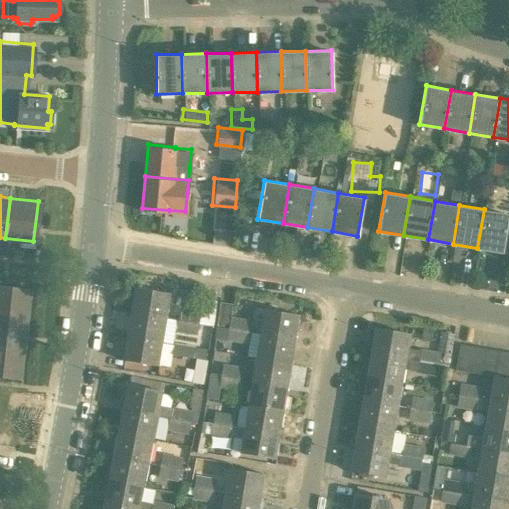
[(508,213),(484,209),(477,248),(502,252),(508,214),(508,213)]
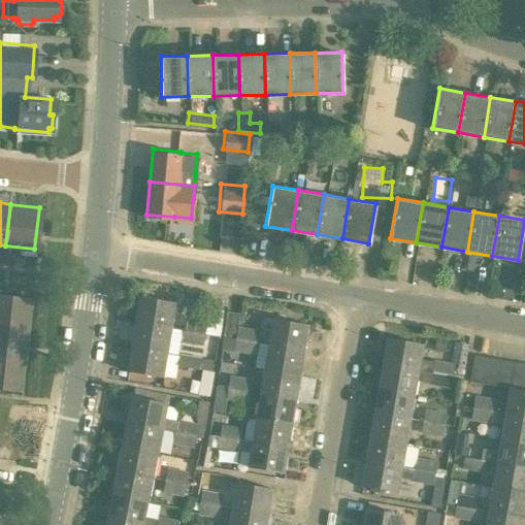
[(0,323),(27,327),(30,297),(0,293),(0,323)]
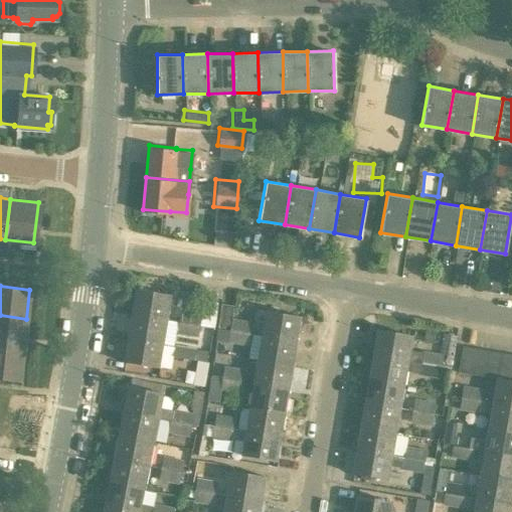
[(137,287),(132,311),(168,317),(172,293),(137,287)]
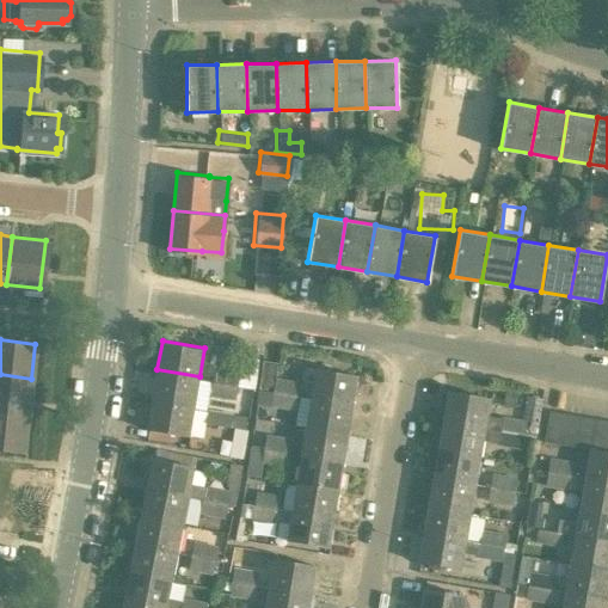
[(213,367),(210,379),(251,386),(256,357),(239,355),(237,370),(213,367)]
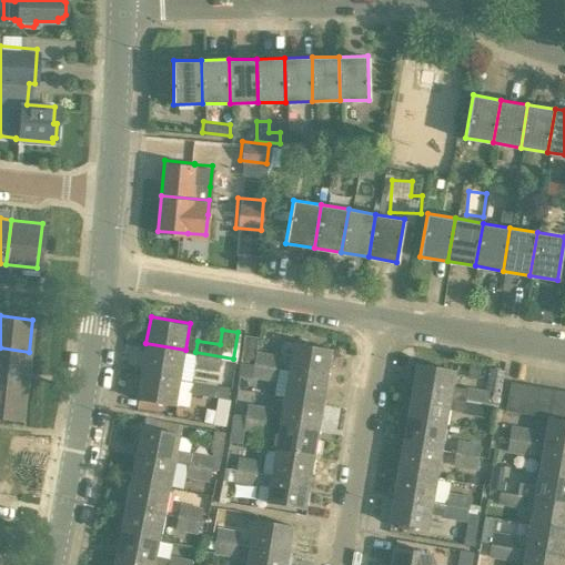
[(242,334),(239,357),(275,364),(276,353),(254,350),(255,335),(242,334)]
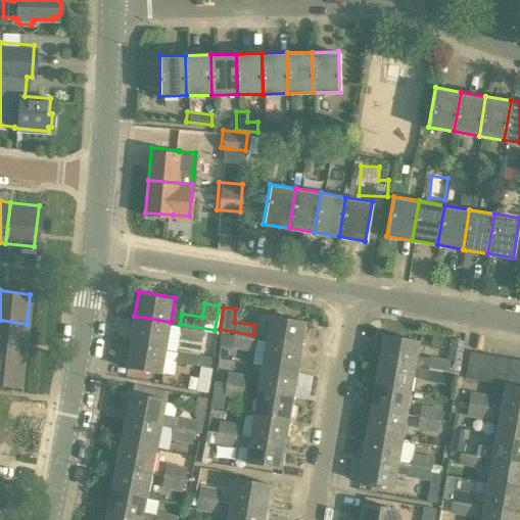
[(271,314),(267,337),(302,343),(306,320),(271,314)]
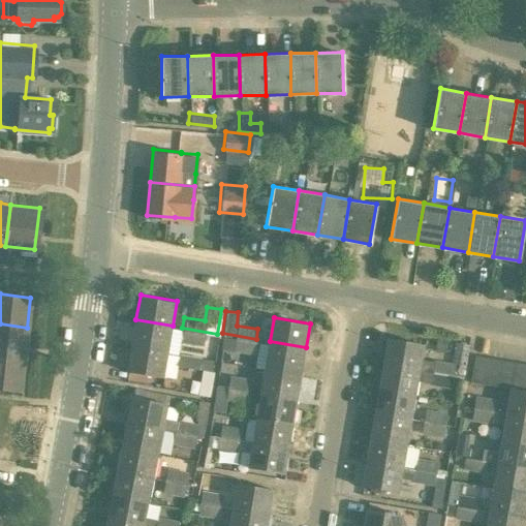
[(135,319),(131,343),(168,349),(173,326),(135,319)]
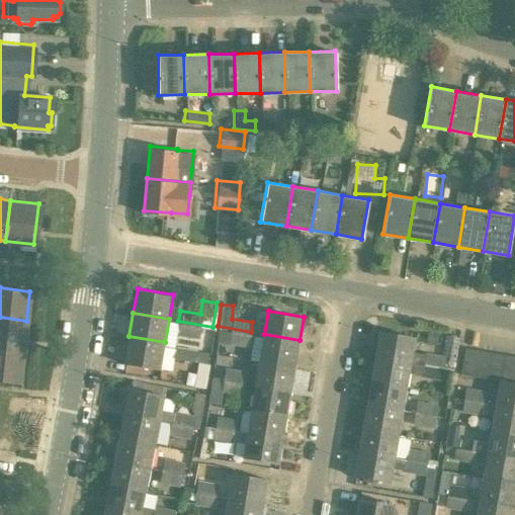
[(0,349),(22,353),(26,321),(0,317),(0,349)]
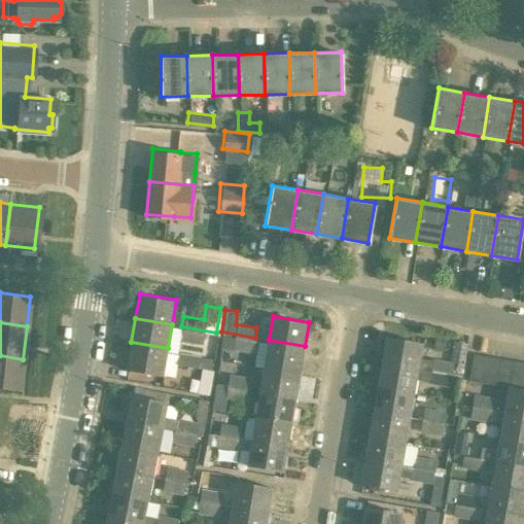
[(216,333),(181,326),(179,340),(201,344),(203,332),(216,335),(216,333)]
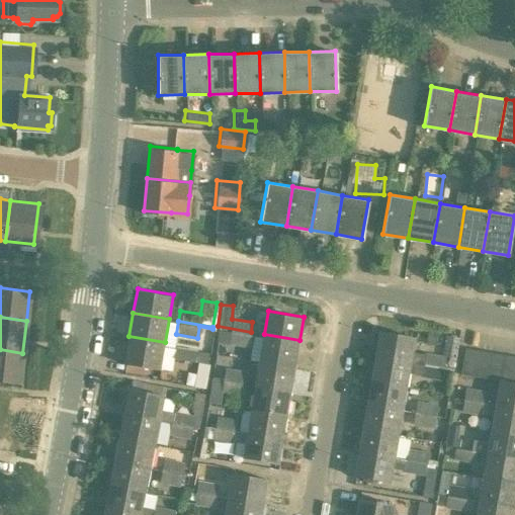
[(251,332),(218,326),(218,330),(229,331),(228,344),(248,347),(251,332)]
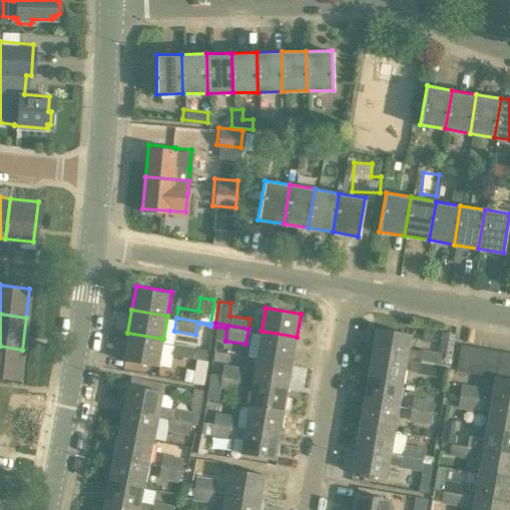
[(375,325),(371,349),(447,362),(449,352),(435,349),(409,345),(411,331),(375,325)]
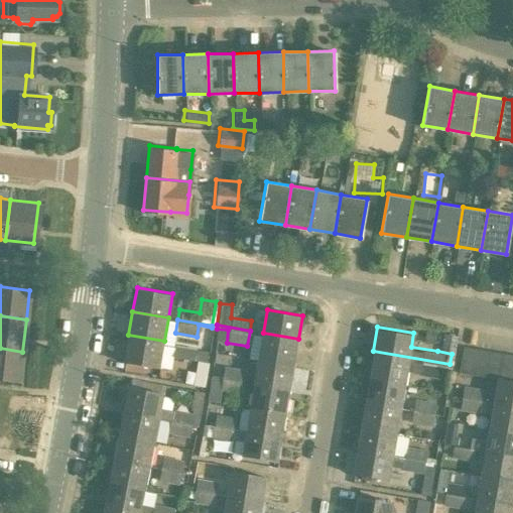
[(263,333),(259,357),(294,363),(298,339),(263,333)]
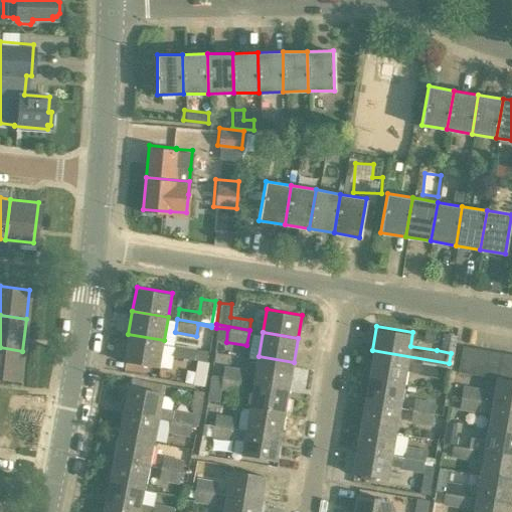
[(164,340),(128,334),(124,358),(160,365),(164,340)]
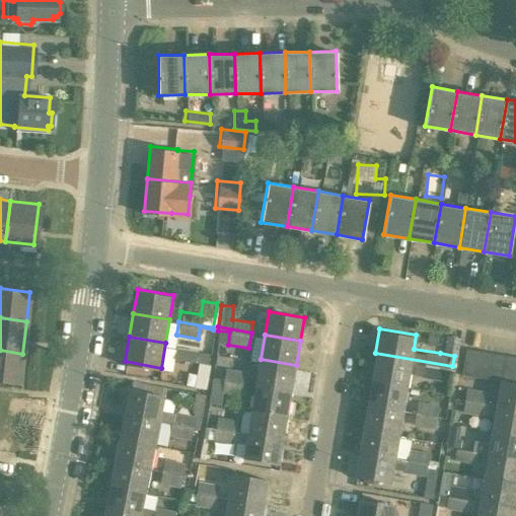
[(196,349),(174,346),(172,357),(206,363),(208,352),(196,350),(196,349)]
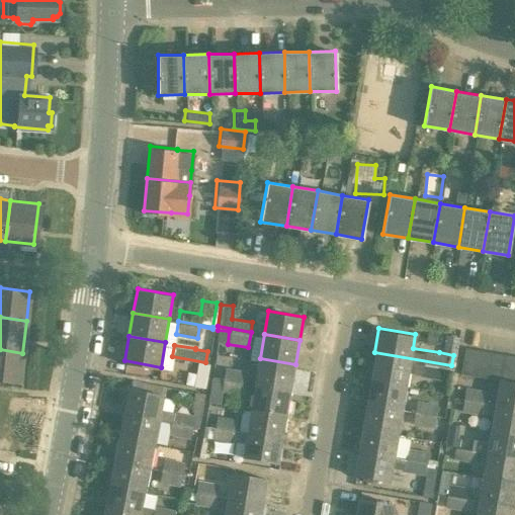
[(459,372),(473,374),(478,348),(464,346),(459,372)]
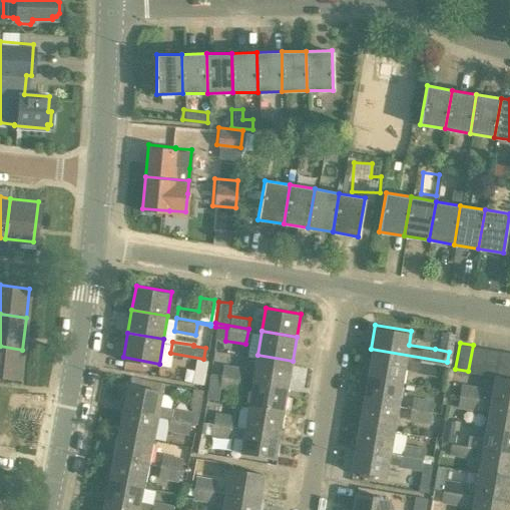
[(468,371),(481,373),(486,347),(473,345),(468,371)]
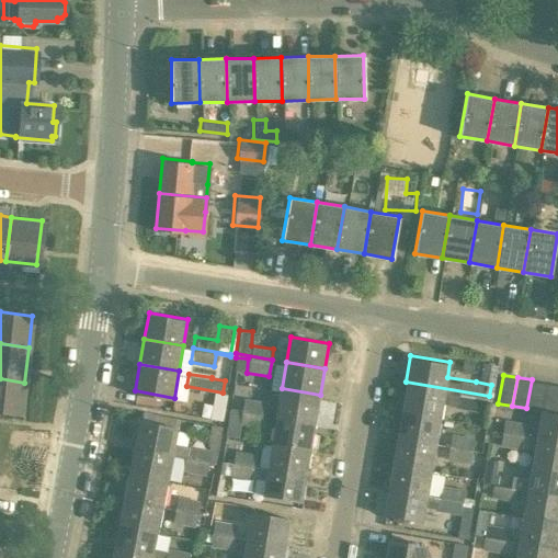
[(24,383),(0,378),(0,410),(21,413),(24,383)]
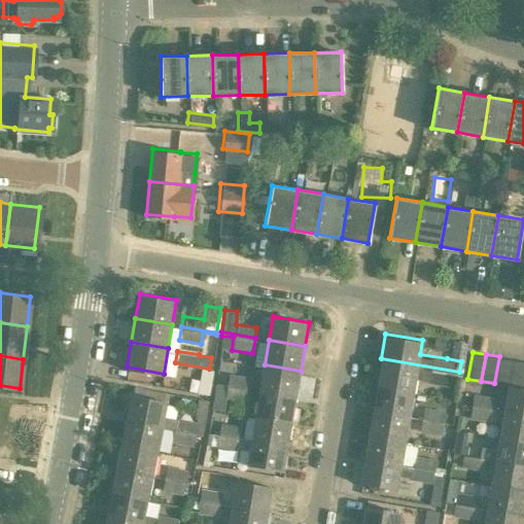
[(494,383),(508,385),(513,358),(499,356),(494,383)]
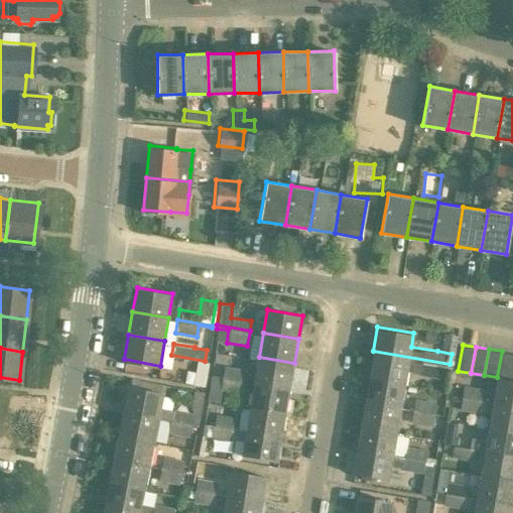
[(373,351),(369,375),(405,382),(407,370),(418,372),(418,374),(438,377),(439,366),(450,368),(450,364),(373,351)]
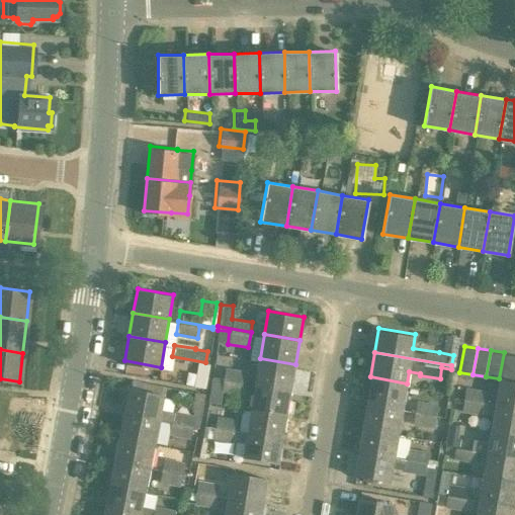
[(499,378),(512,380),(514,365),(514,354),(504,352),(499,378)]
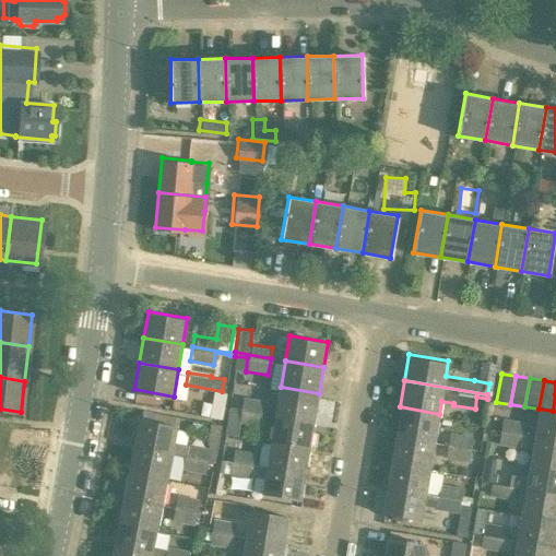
[(281,387),(276,413),(315,420),(319,393),(281,387)]
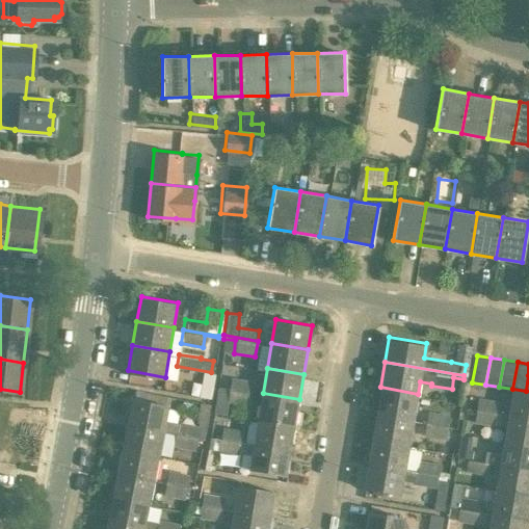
[(229,376),(227,387),(248,391),(249,379),(229,376)]
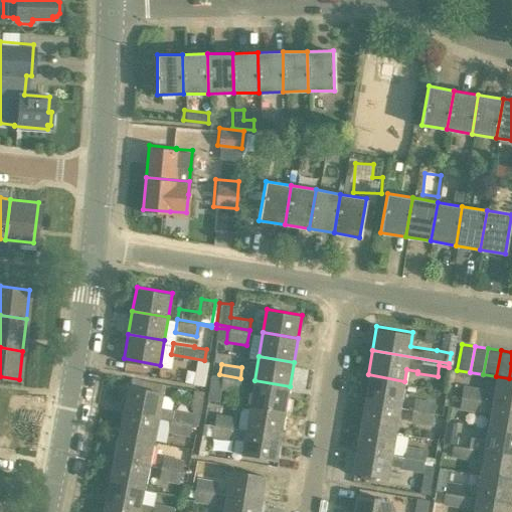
[(240,378),(219,374),(217,388),(237,391),(240,378)]
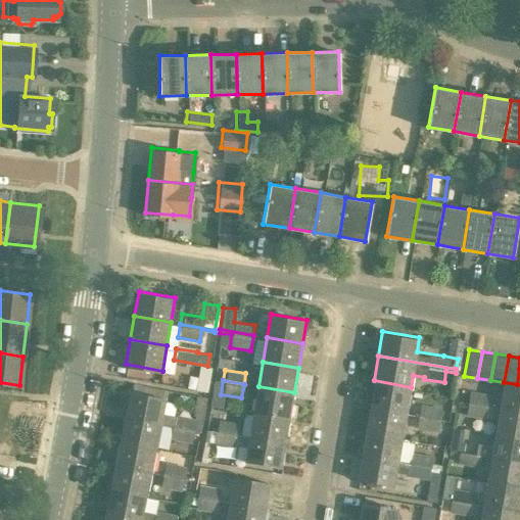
[(374,380),(370,406),(407,412),(411,387),(374,380)]
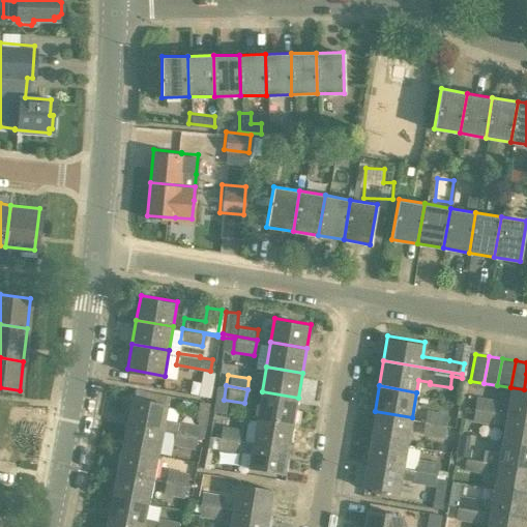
[(506,412),(526,415),(526,389),(524,389),(510,387),(506,412)]
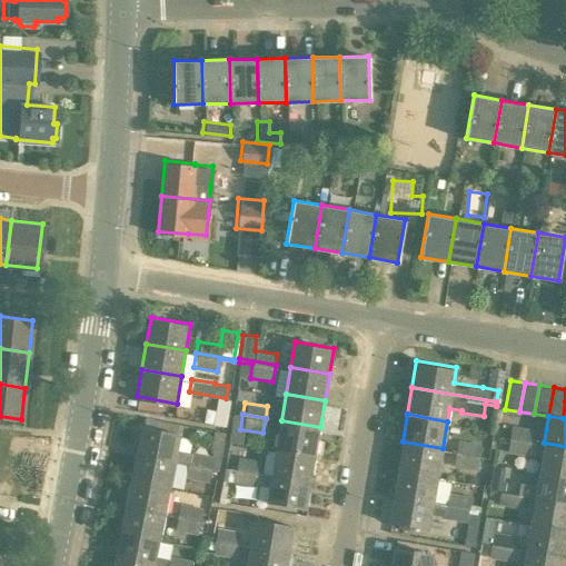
[(281,420),(277,447),(316,453),(320,427),(281,420)]
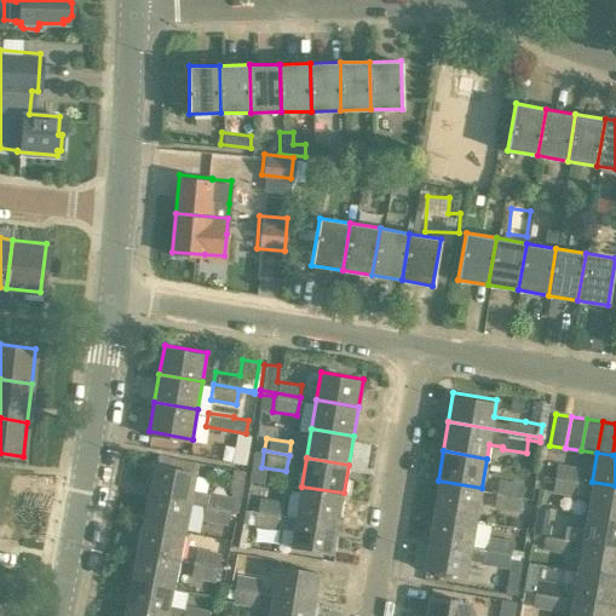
[(554,461),(552,475),(577,479),(580,466),(554,461)]
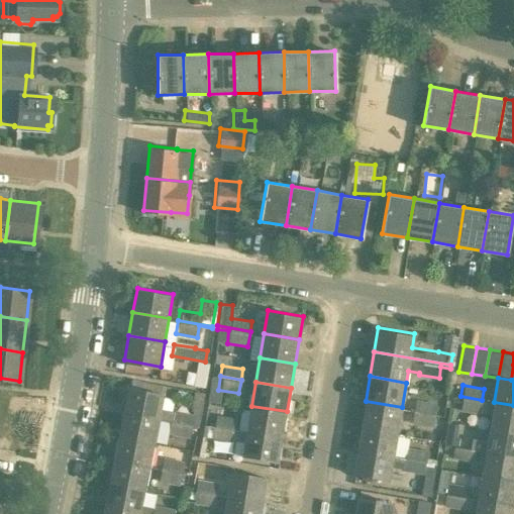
[(129,386),(124,410),(161,417),(160,418),(169,420),(169,421),(190,425),(196,426),(196,424),(198,414),(190,413),(163,408),(166,393),(164,393),(129,386)]
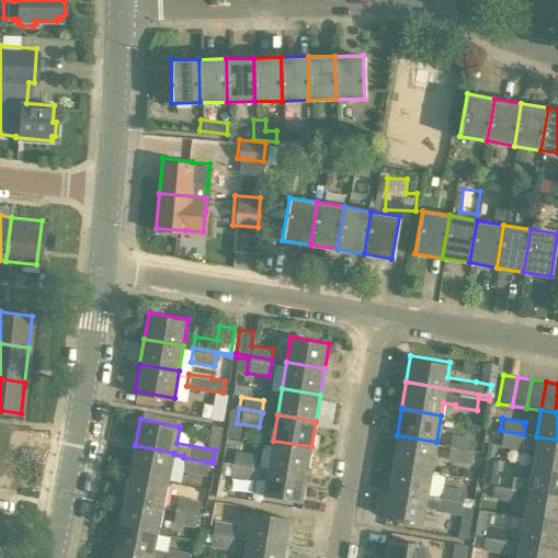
[(535,448),(532,463),(557,467),(557,440),(536,436),(523,434),(500,430),(498,445),(521,448),(522,446),(535,448)]
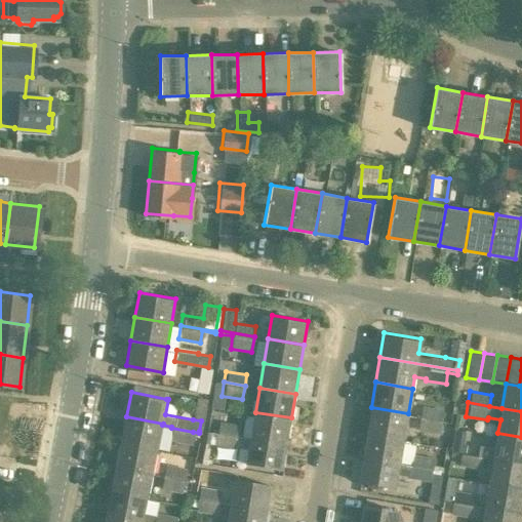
[(419,404),(418,414),(440,418),(441,408),(419,404)]
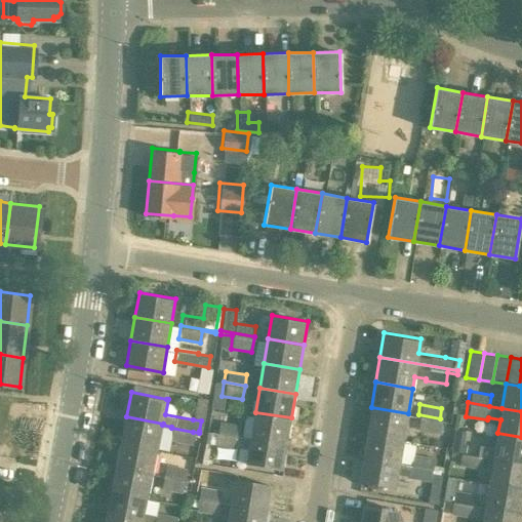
[(371,407),(367,431),(404,437),(408,413),(371,407)]
